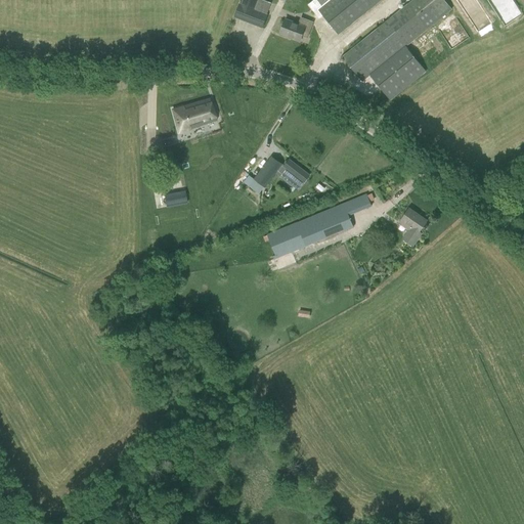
[(266,16),(253,11),(257,0),(242,0),(241,6),(238,5),(233,18),(262,29),(266,16)]
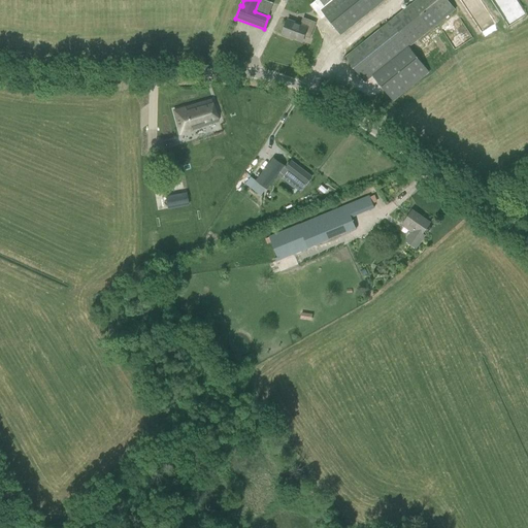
[(261,0),(258,9),(270,13),(274,2),(267,0),(261,0)]
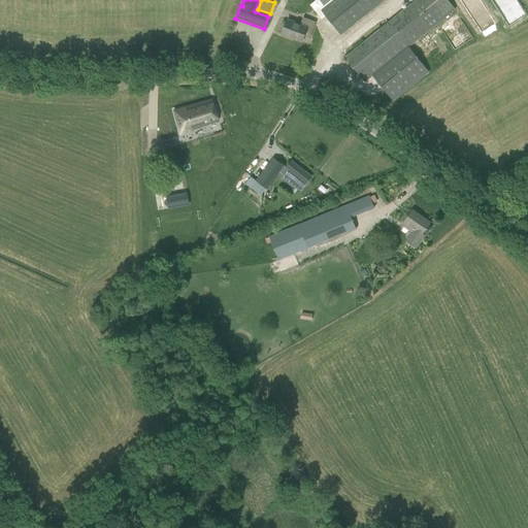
[(340,35),(349,29),(385,0),(316,0),(310,5),(321,20),(325,17),(340,35)]
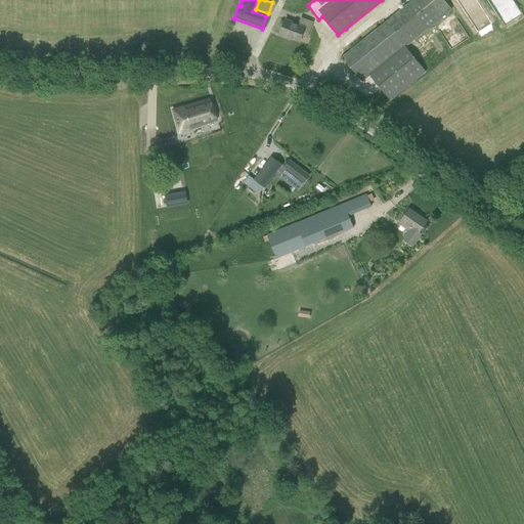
[(369,76),(405,46),(451,9),(443,0),(413,0),(343,57),(362,81),(369,76)]
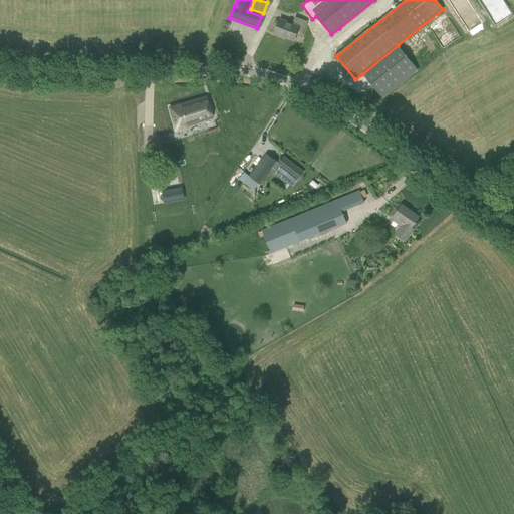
[(280,19),(274,34),(293,41),(296,35),(301,37),(307,23),(295,18),(293,24),(280,19)]
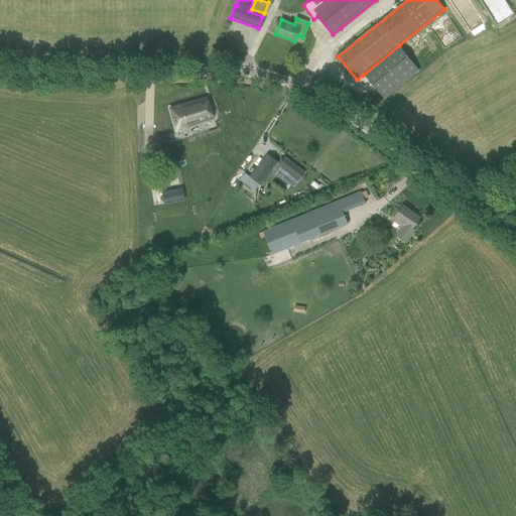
[(419,71),(399,45),(364,75),(384,99),(419,71)]
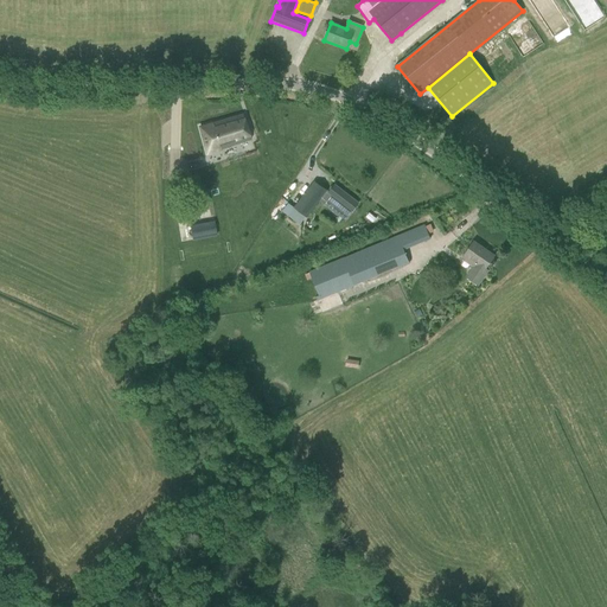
[(200,129),(204,141),(206,153),(250,141),(243,115),(221,122),(221,123),(200,129)]
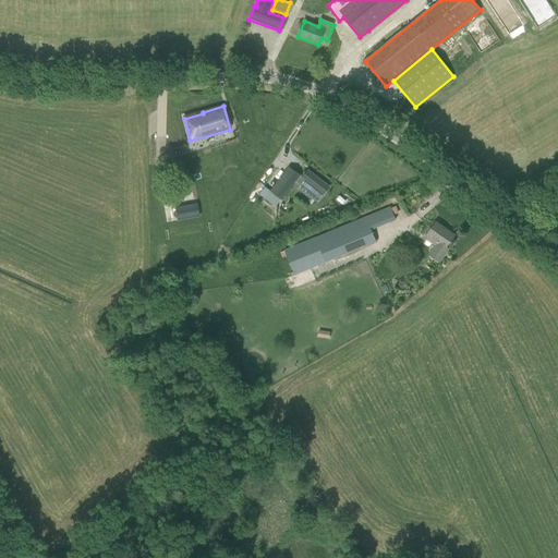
[(186,159),(214,155),(211,144),(184,148),(186,159)]
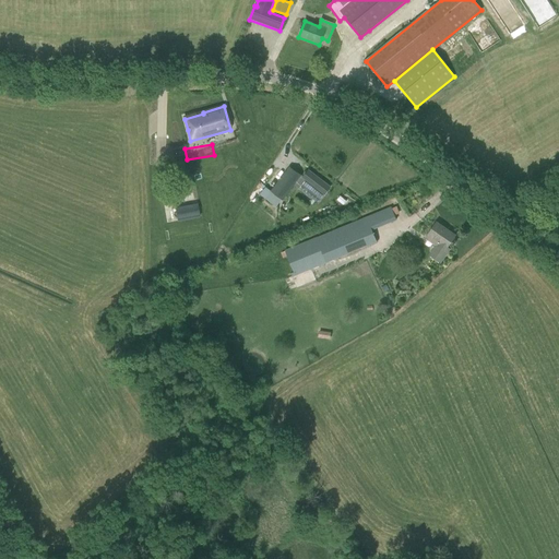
[(272,191),(272,192),(282,200),(283,199),(294,185),(318,202),(319,201),(323,195),(330,187),(309,170),(302,178),(289,168),(283,177),(272,191)]
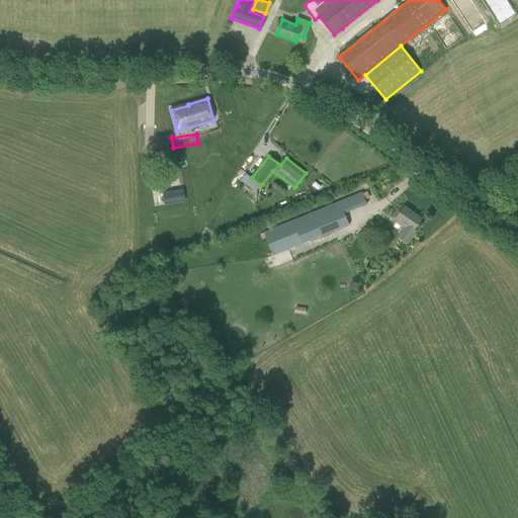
[(182,189),(162,193),(164,205),(184,201),(182,189)]
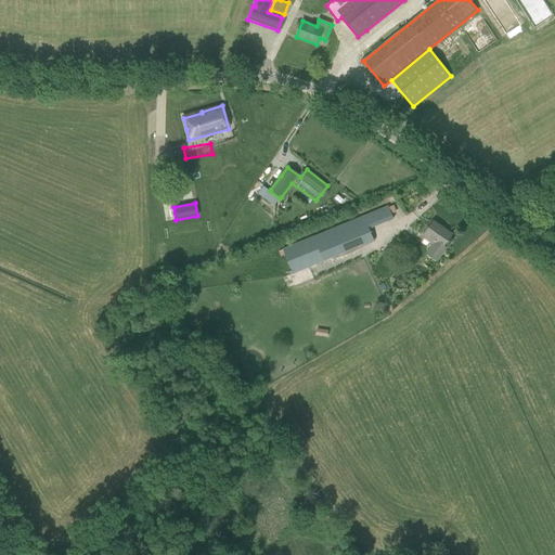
[(355,221),(313,237),(283,248),(292,271),(288,272),(291,275),(323,261),(364,245),(374,241),(370,229),(394,218),(388,206),(355,221)]
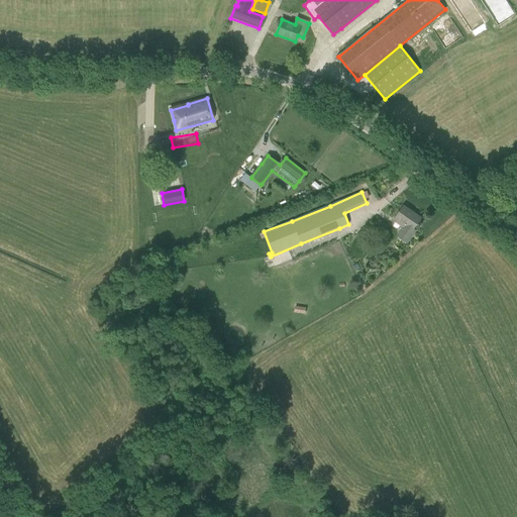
[(403,206),(398,215),(394,220),(404,227),(398,236),(407,243),(416,230),(413,229),(421,218),(403,206)]
